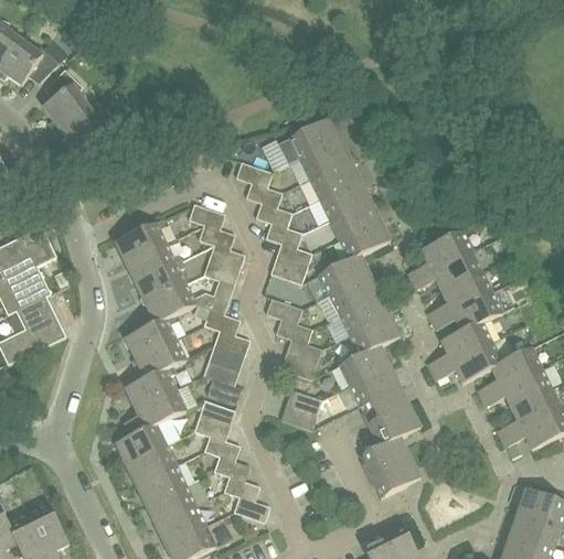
[(0,66),(21,39),(6,28),(9,22),(0,18),(0,66)]
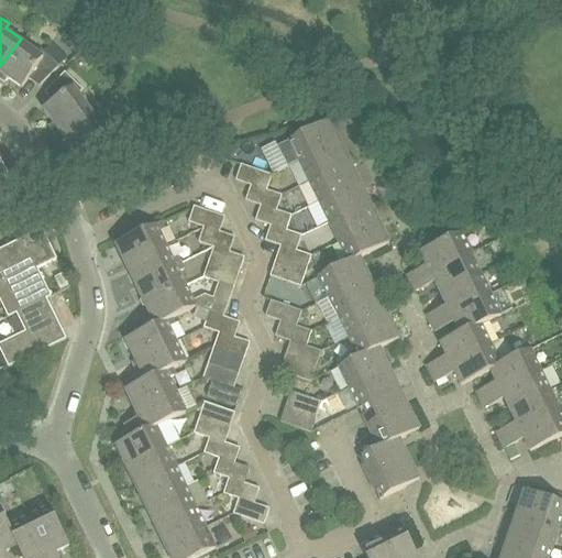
[(21,39),(0,66),(0,69),(21,84),(28,75),(37,83),(57,63),(40,45),(35,50),(21,39)]
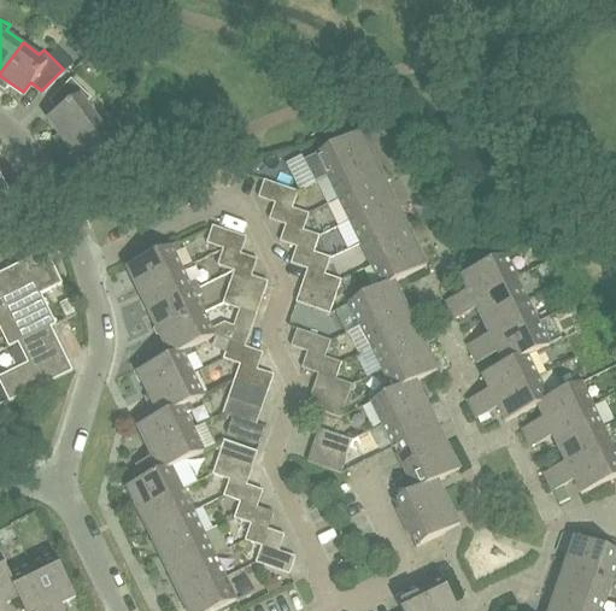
[(64,140),(97,116),(84,99),(89,94),(70,75),(48,97),(57,109),(47,116),(64,140)]
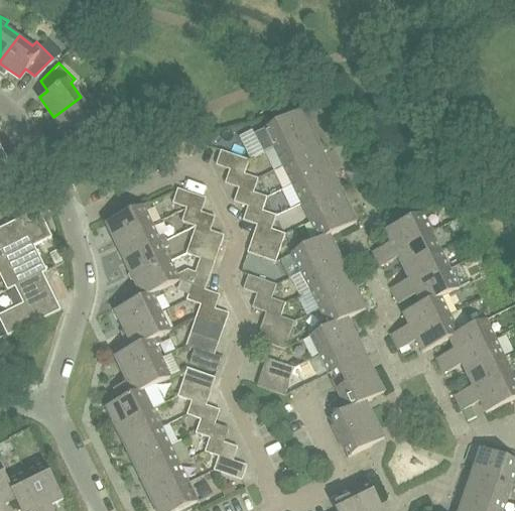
[(81,97),(53,117),(68,137),(76,131),(83,140),(106,132),(97,108),(91,110),(81,97)]
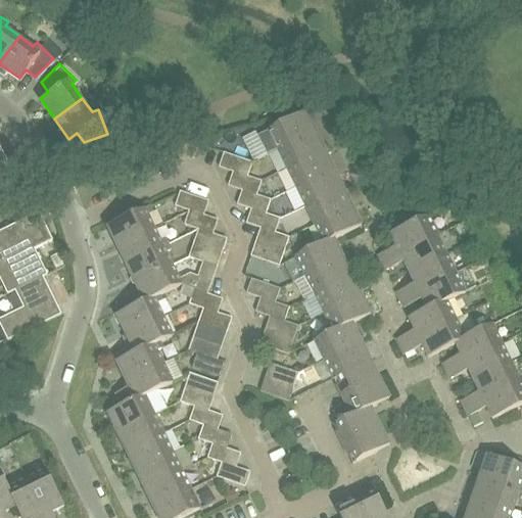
[(277,146),(315,128),(304,108),(256,133),(266,152),(277,146)]
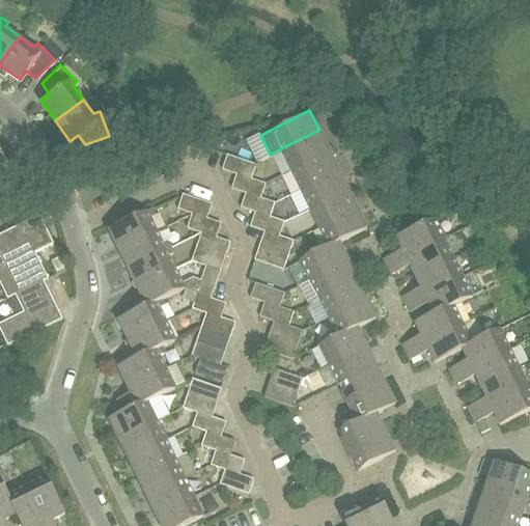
[(290,168),(329,149),(319,130),(281,148),(290,168)]
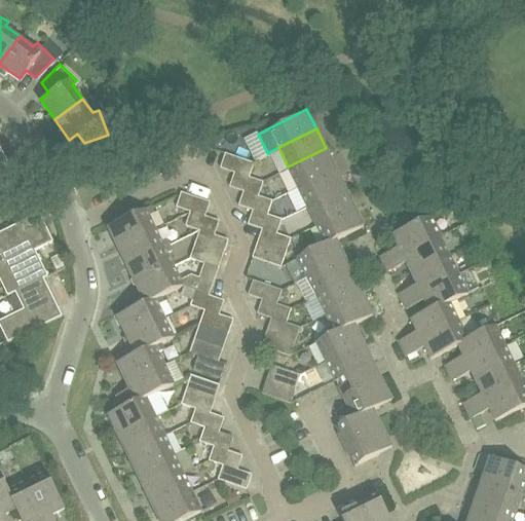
[(0,177),(12,171),(0,145),(0,177)]
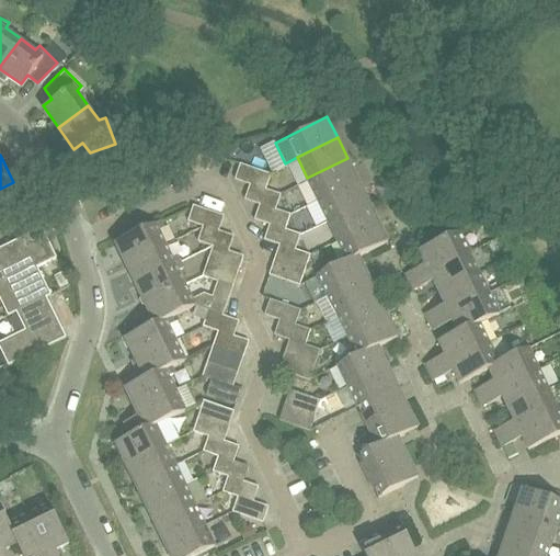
[(317,197),(357,178),(347,158),(307,178),(317,197)]
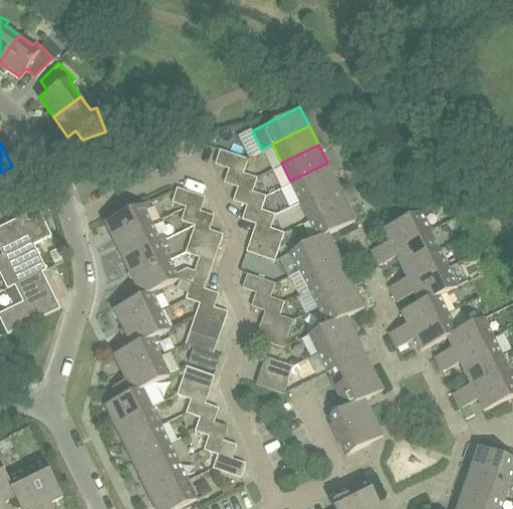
[(242,171),(242,170),(247,157),(219,147),(214,161),(228,166),(242,171)]
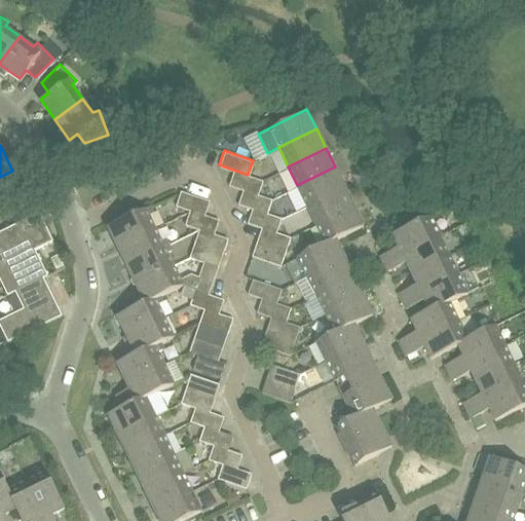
[(306,203),(344,185),(335,166),(297,185),(306,203)]
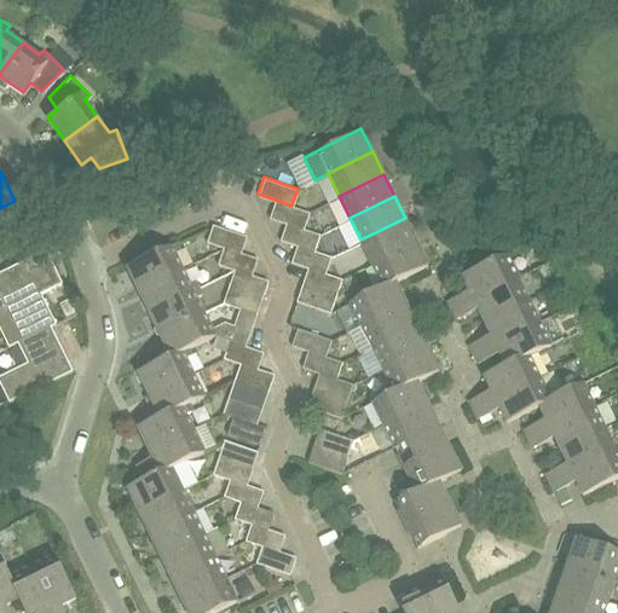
[(309,210),(292,204),(292,206),(275,200),(269,217),(286,221),(302,227),(309,210)]
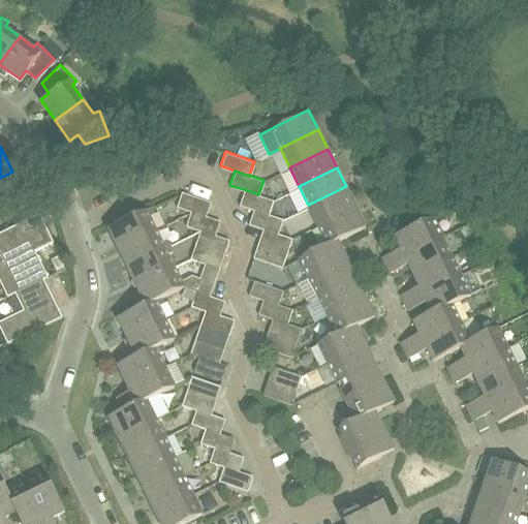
[(317,224),(354,206),(346,186),(308,205),(317,224)]
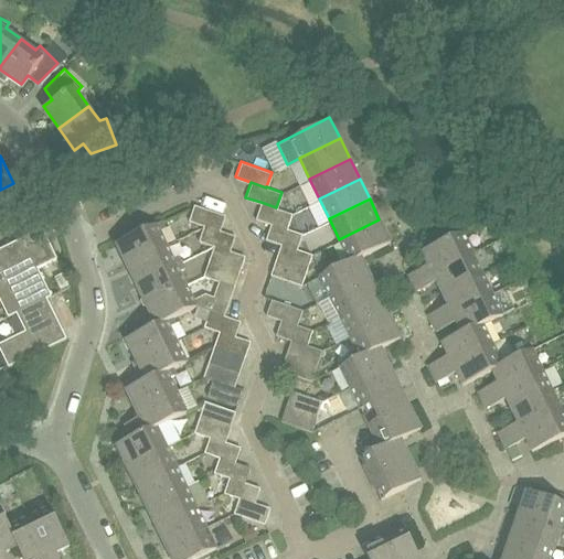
[(291,212),(276,207),(261,202),(255,217),(270,222),(286,227),(291,212)]
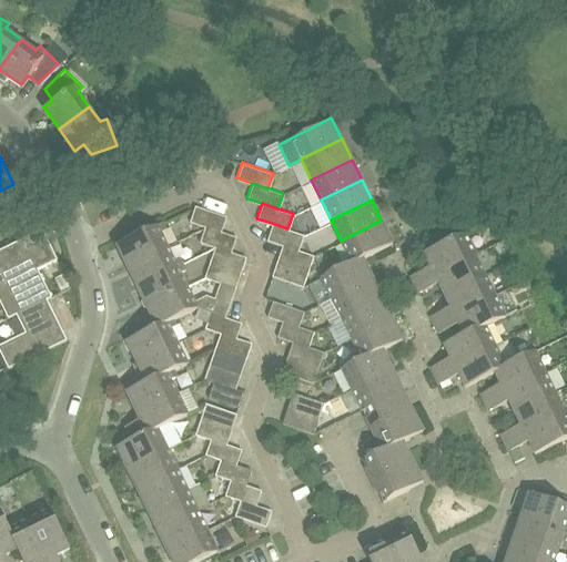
[(220,231),(220,230),(225,215),(194,204),(190,220),(204,225),(220,231)]
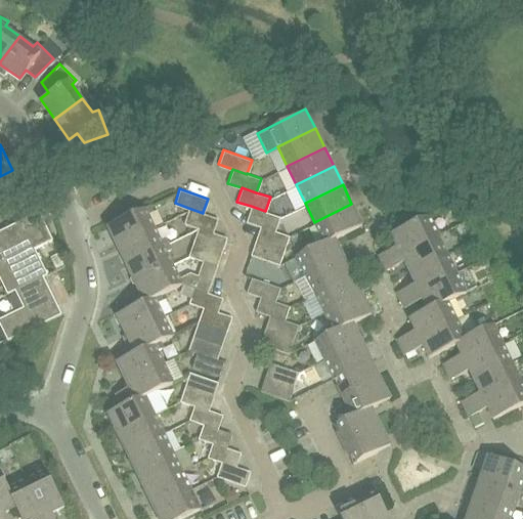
[(154,225),(146,211),(151,209),(149,203),(106,224),(117,244),(154,225)]
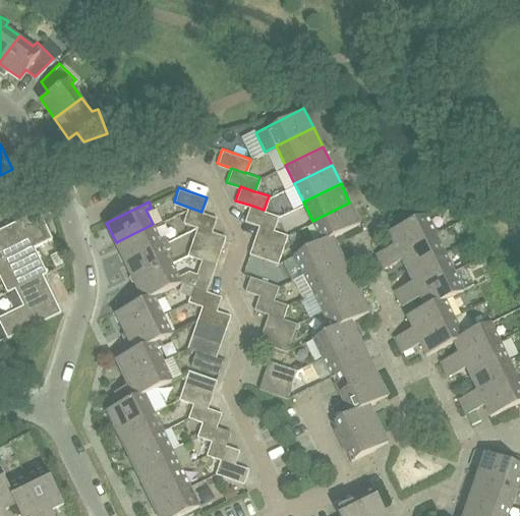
[(332,234),(332,235),(359,222),(349,203),(312,221),(322,238),(322,239),(332,234)]
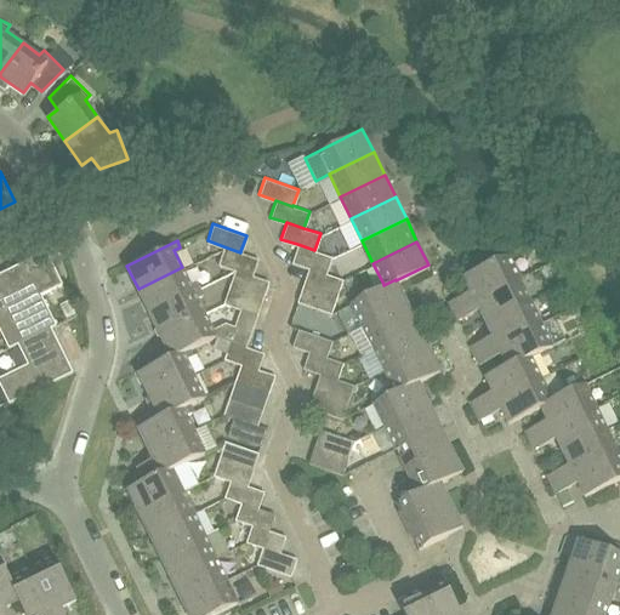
[(331,256),(314,250),(297,244),(291,261),(308,267),(325,272),(331,256)]
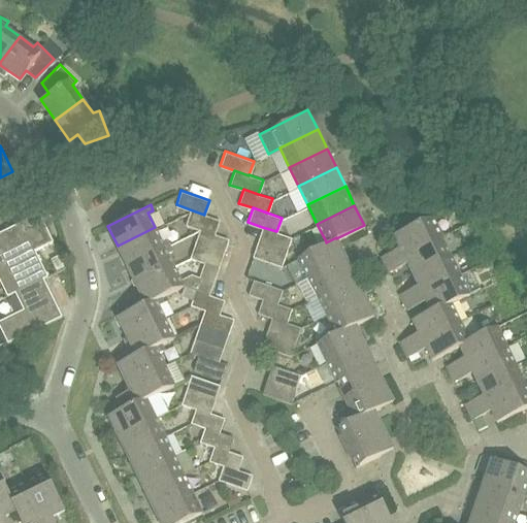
[(219,219),(204,214),(204,215),(190,209),(186,224),(199,228),(213,233),(219,219)]
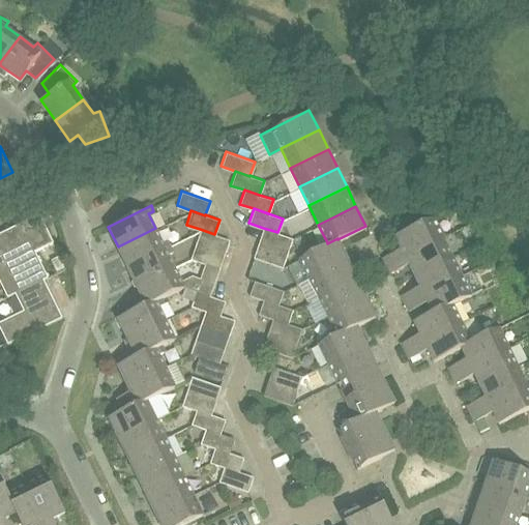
[(42,276),(42,278),(47,275),(34,250),(53,240),(38,212),(0,231),(26,285),(42,276)]
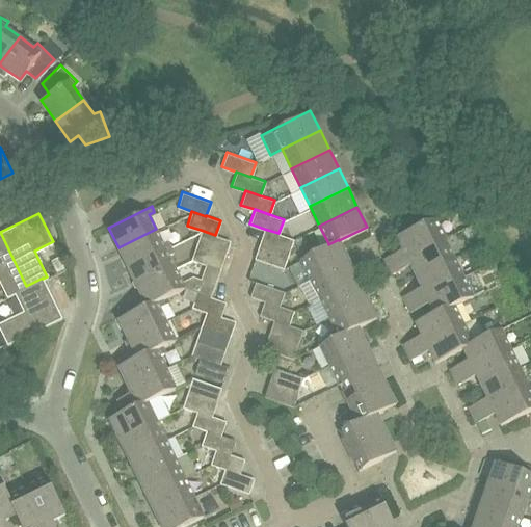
[(388,264),(444,236),(434,216),(396,235),(402,247),(383,256),(388,264)]
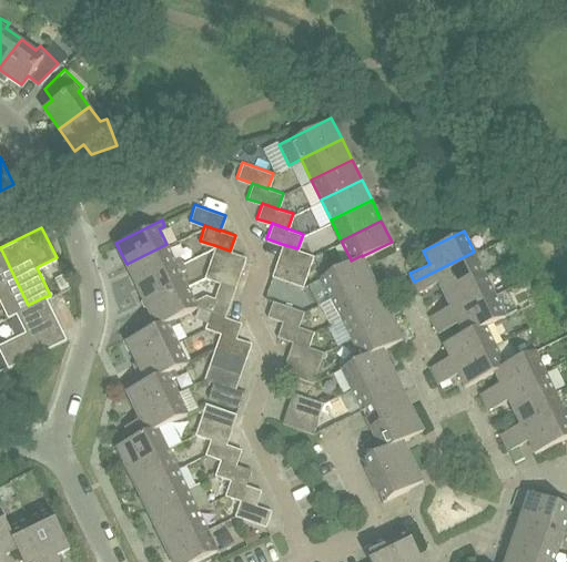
[(179,255),(173,258),(166,244),(127,264),(135,284),(182,262),(179,255)]
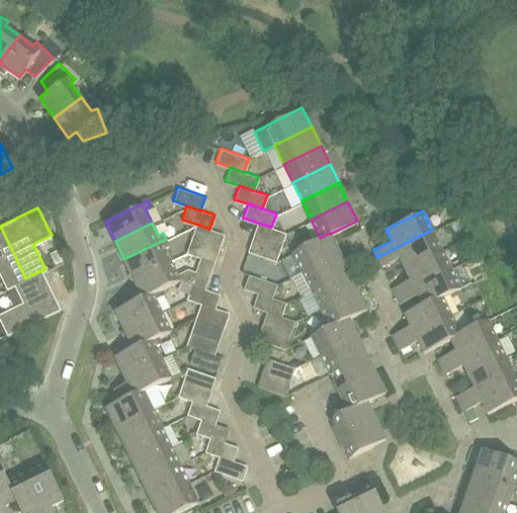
[(285,232),(271,227),(257,223),(252,236),(280,246),(285,232)]
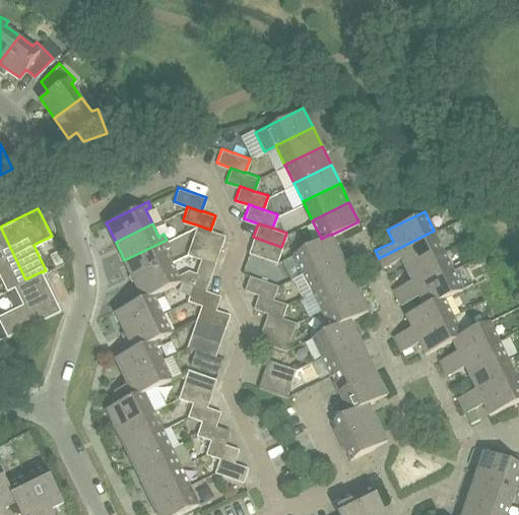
[(224,234),(210,230),(196,224),(192,239),(219,248),(224,234)]
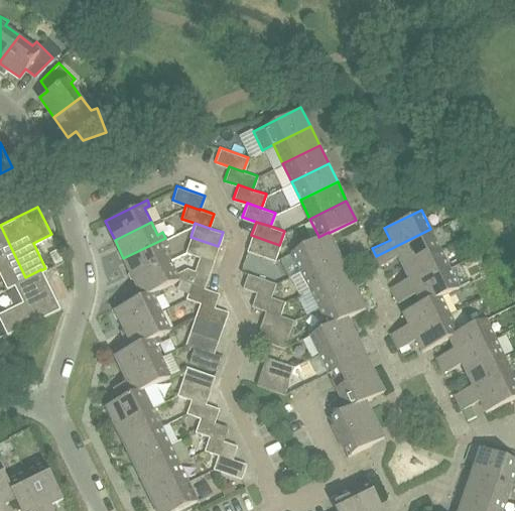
[(14,283),(25,277),(0,225),(0,274),(6,287),(14,283)]
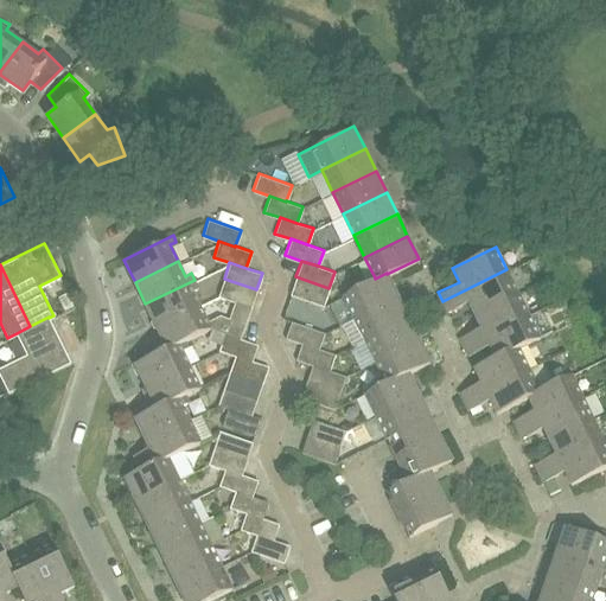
[(474,312),(517,291),(506,269),(442,301),(446,309),(467,299),(474,312)]
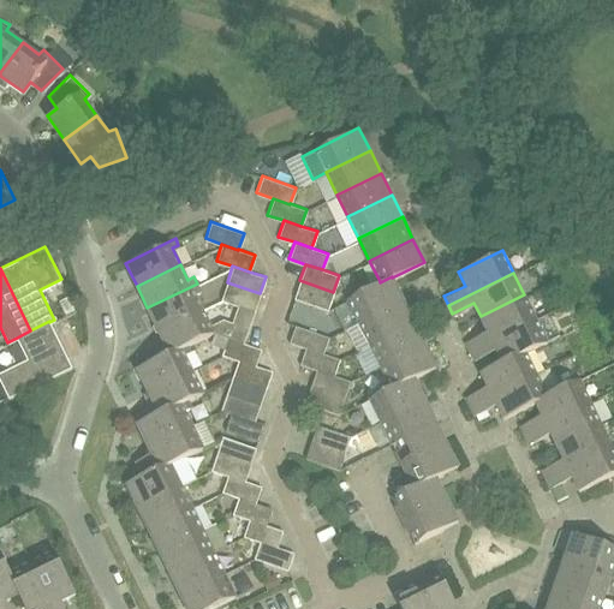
[(403,299),(392,278),(392,276),(380,282),(380,281),(347,298),(358,321),(403,299)]
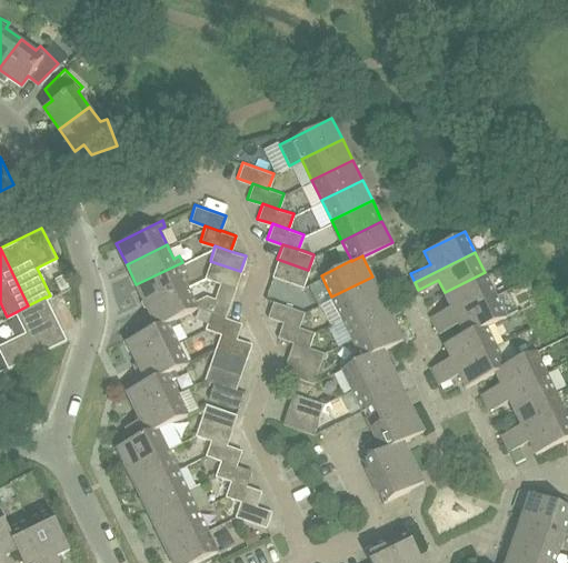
[(302,285),(308,270),(277,259),(272,274),(302,285)]
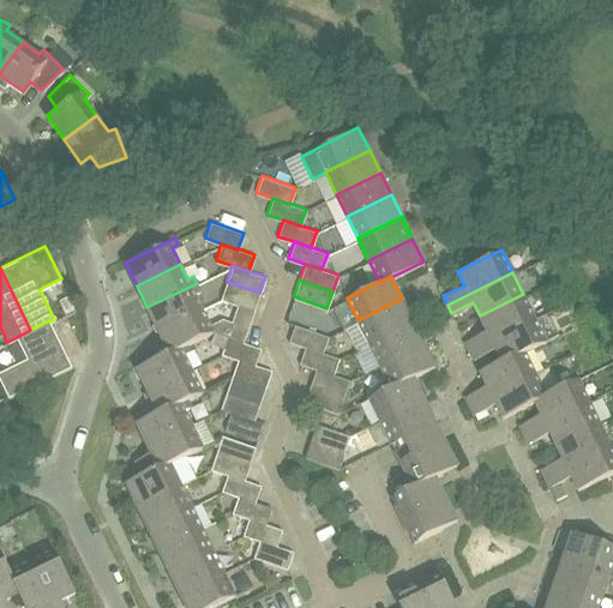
[(253,309),(259,293),(227,282),(221,298),(253,309)]
